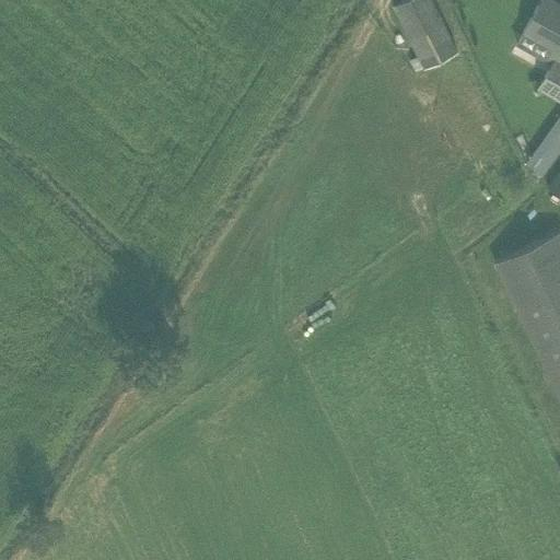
[(430,0),(400,0),(392,4),(423,68),(456,51),(430,0)]
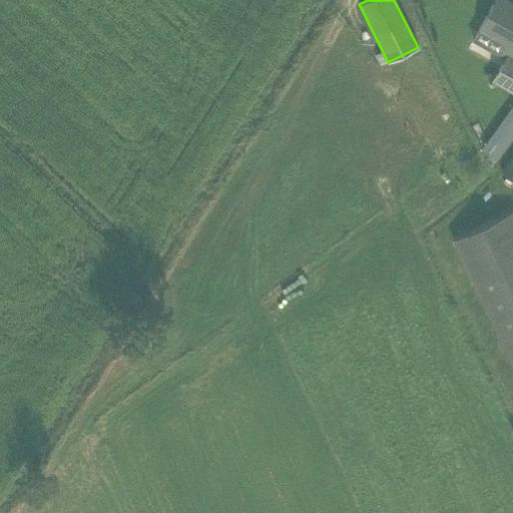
[(479,28),(472,41),(503,58),(491,80),(512,92),(512,56),(512,57),(512,56),(512,5),(503,0),(494,0),(487,14),(479,28)]
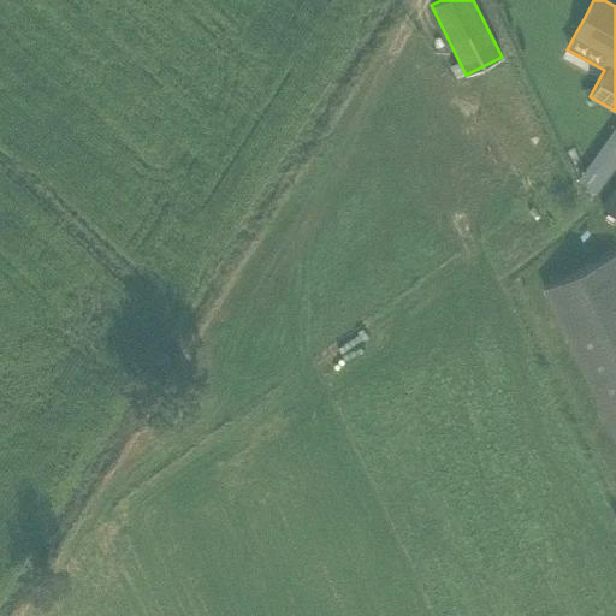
[(615,160),(615,143),(586,185),(594,191),(615,160)]
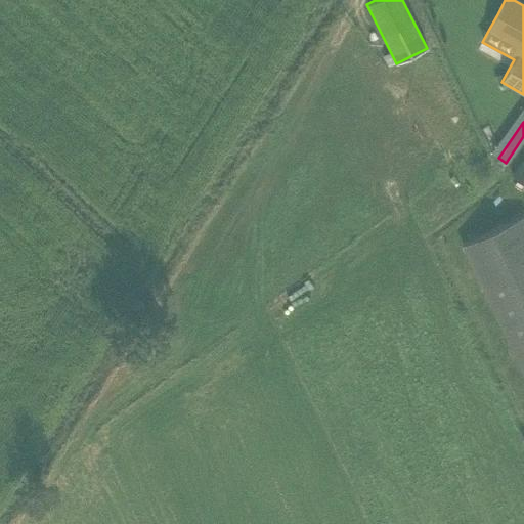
[(523,157),(512,175),(523,183),(523,157)]
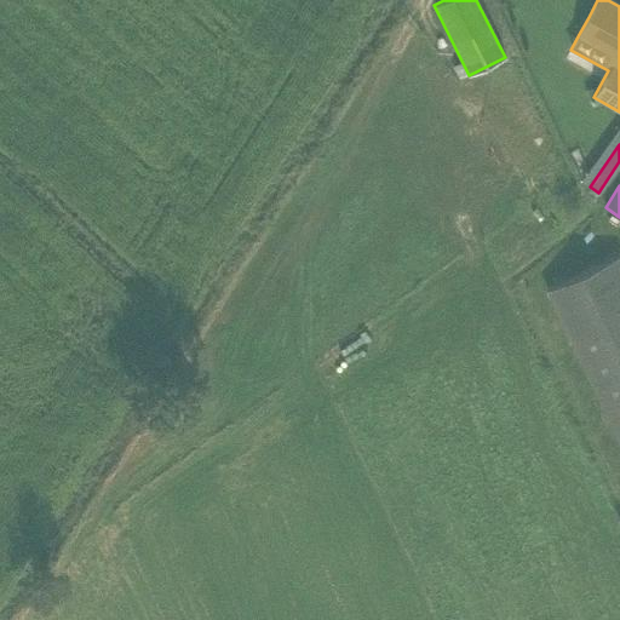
[(619,254),(556,281),(619,432),(619,254)]
